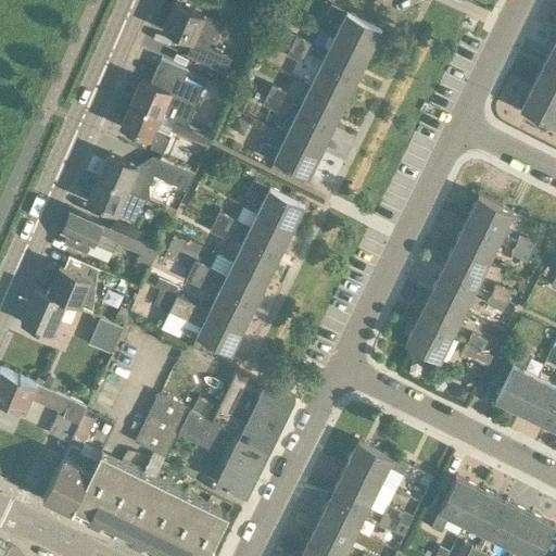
[(225,72),(231,58),(207,47),(219,21),(176,1),(163,28),(192,41),(186,54),(225,72)]
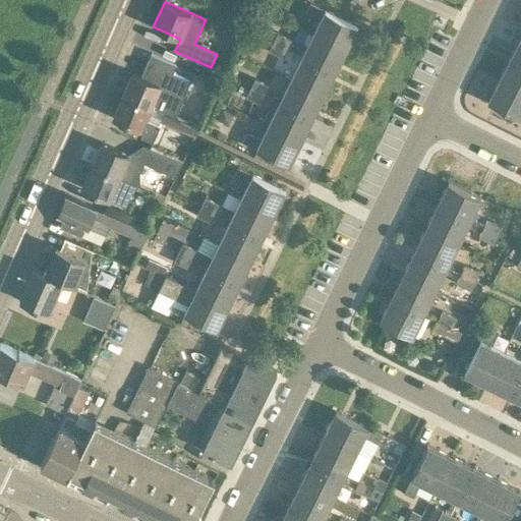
[(311,33),(345,50),(357,25),(309,2),(305,11),(319,18),(311,33)]
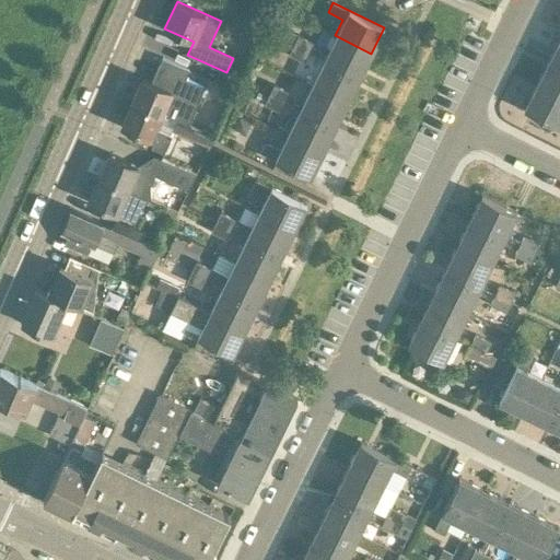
[(293,45),(308,53),(314,43),(299,35),(293,45)]
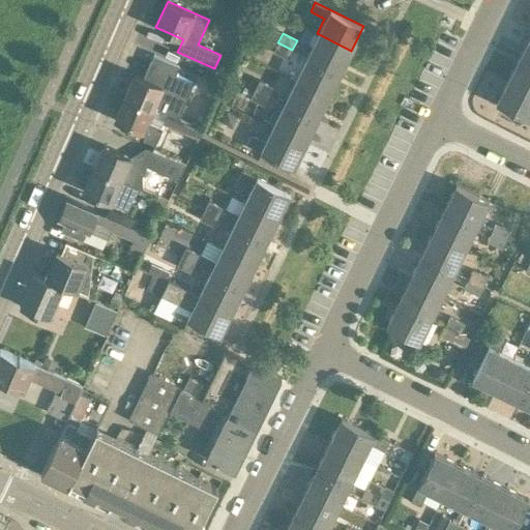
[(340,74),(351,51),(317,33),(305,57),(340,74)]
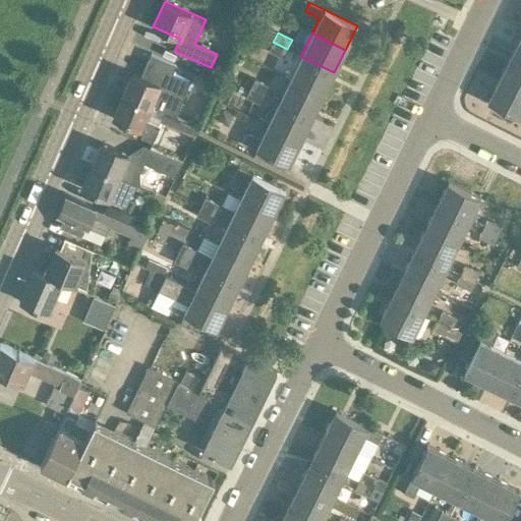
[(520,59),(520,34),(511,55),(520,59)]
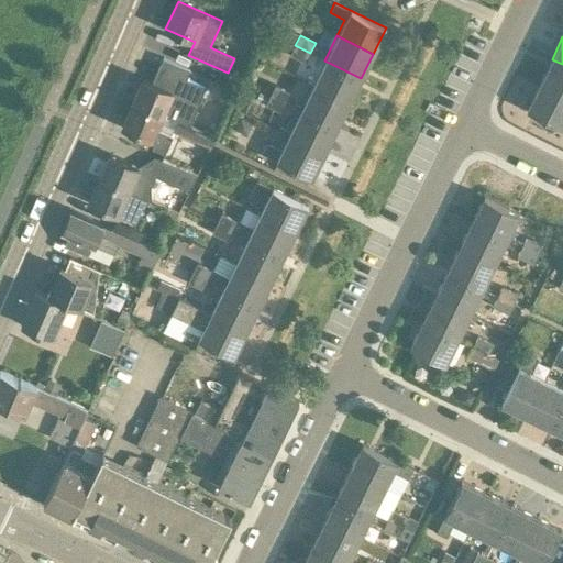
[(306,63),(310,53),(295,45),(289,54),(306,63)]
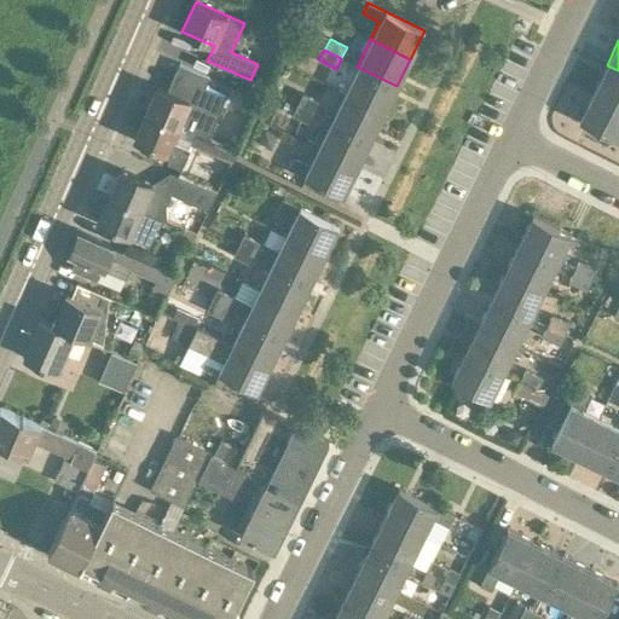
[(158,86),(146,114),(179,127),(203,137),(208,121),(218,114),(226,96),(207,87),(210,76),(181,63),(169,91),(158,86)]
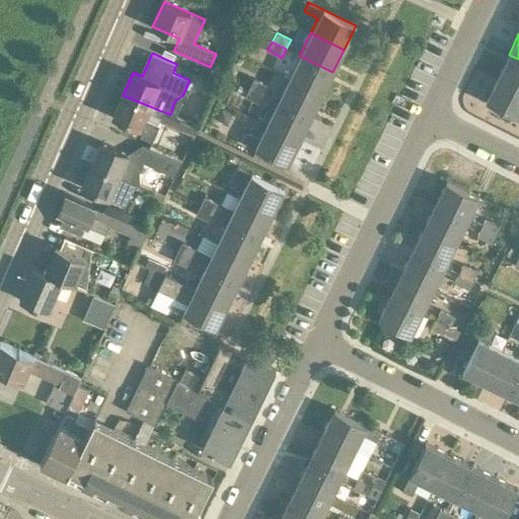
[(518,88),(518,59),(509,55),(497,77),(518,88)]
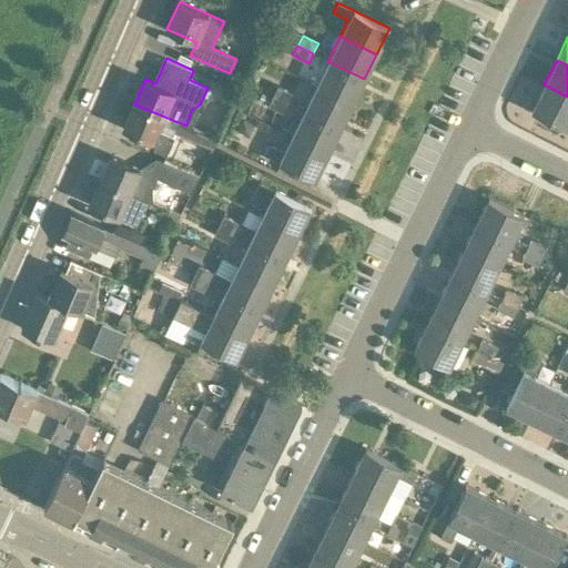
[(352,104),(364,79),(327,61),(315,85),(352,104)]
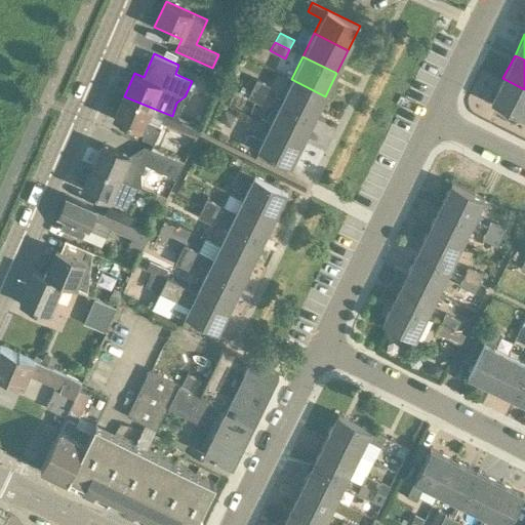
[(524,89),(502,78),(490,102),(524,119),(524,89)]
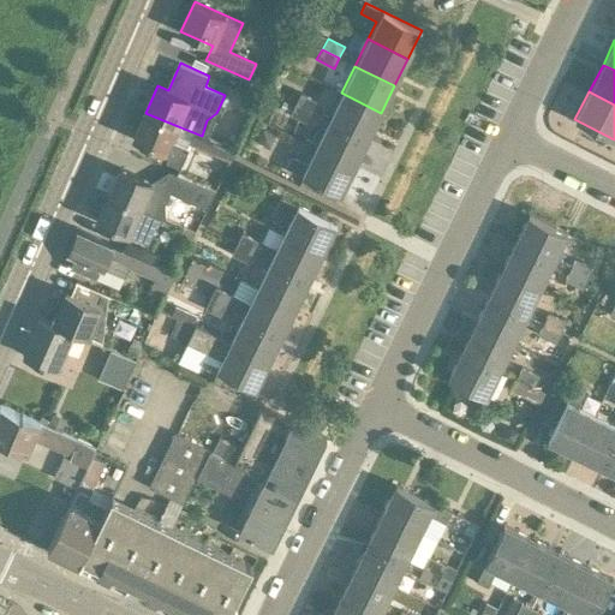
[(296,103),(312,112),(317,101),(302,93),(296,103)]
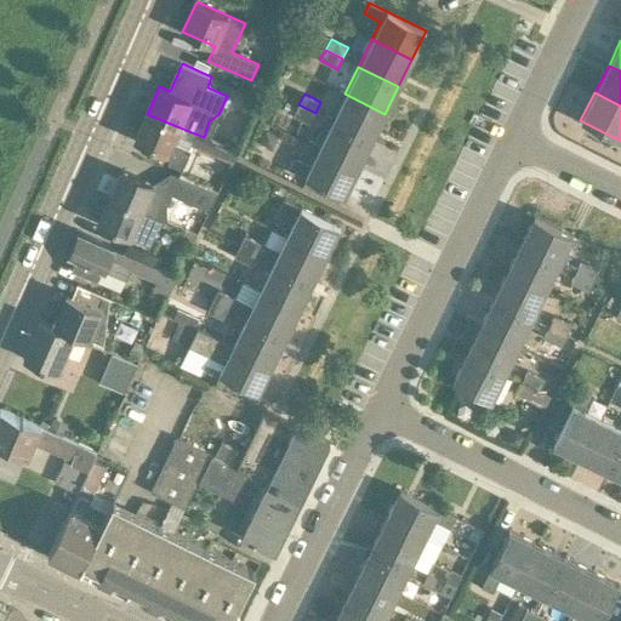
[(371,141),(385,114),(345,93),(331,121),(371,141)]
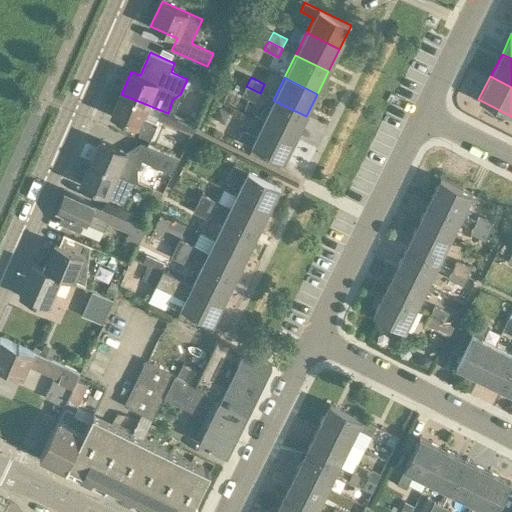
[(214,83),(204,79),(200,89),(211,93),(214,83)]
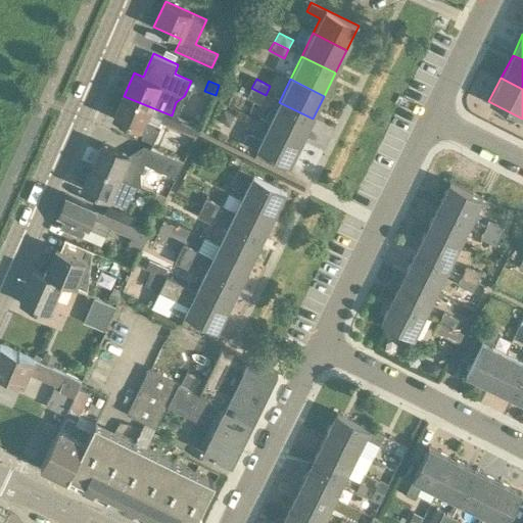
[(239,92),(247,96),(250,89),(242,85),(239,92)]
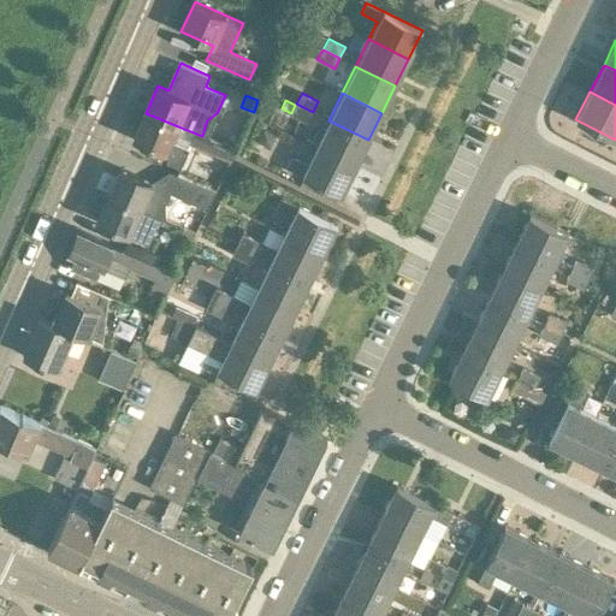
[(308,122),(313,112),(296,104),(291,114),(308,122)]
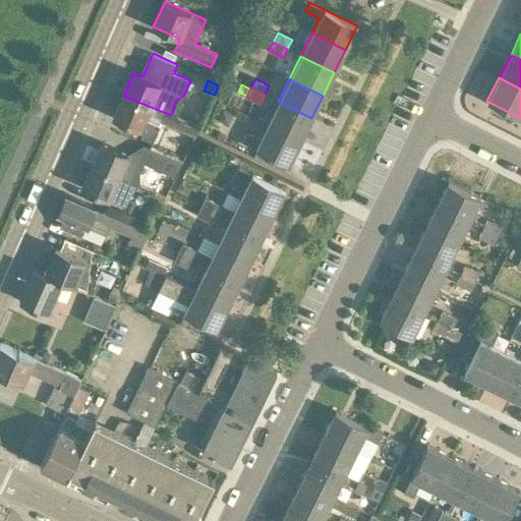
[(146,119),(151,107),(123,96),(114,117),(140,129),(141,128),(145,129),(140,137),(152,142),(160,126),(146,119)]
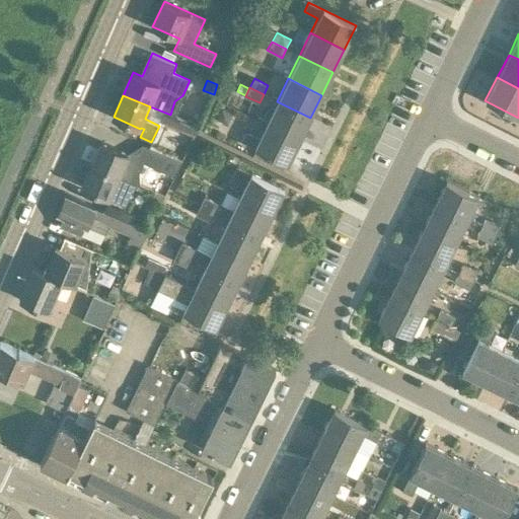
[(299,140),(310,118),(277,101),(266,124),(299,140)]
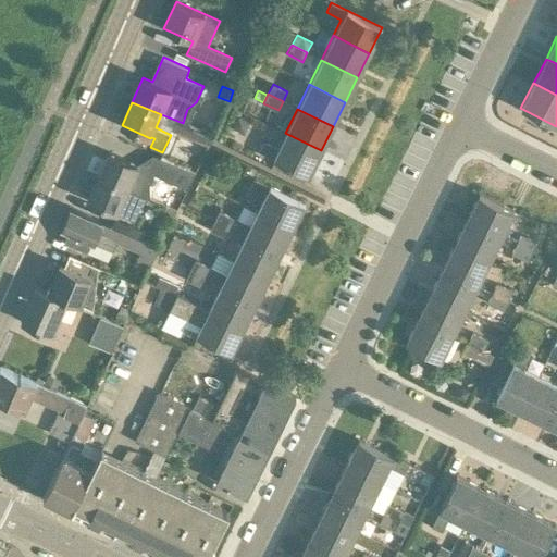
[(209,145),(212,137),(176,121),(172,130),(209,145)]
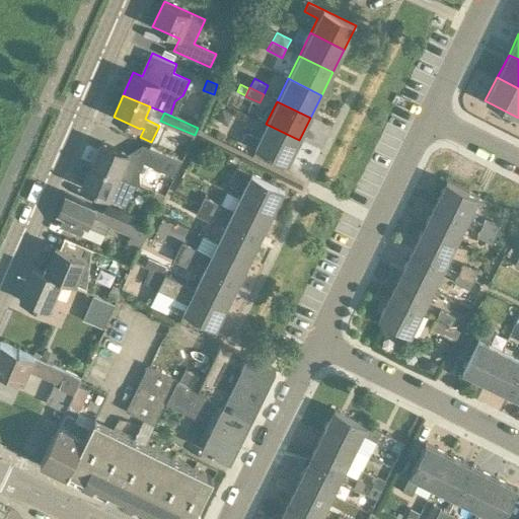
[(287,164),(299,140),(266,124),(258,138),(244,132),(240,141),(287,164)]
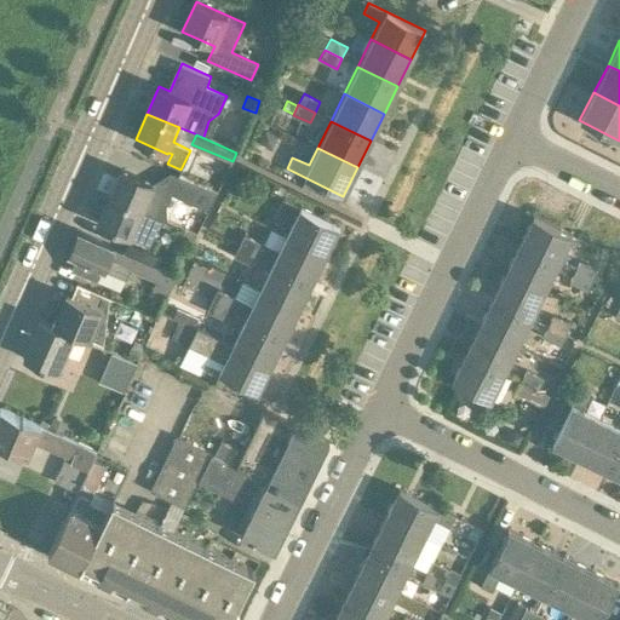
[(142,210),(160,218),(166,222),(167,219),(167,202),(171,195),(207,212),(217,193),(172,173),(154,183),(121,168),(110,195),(142,210)]
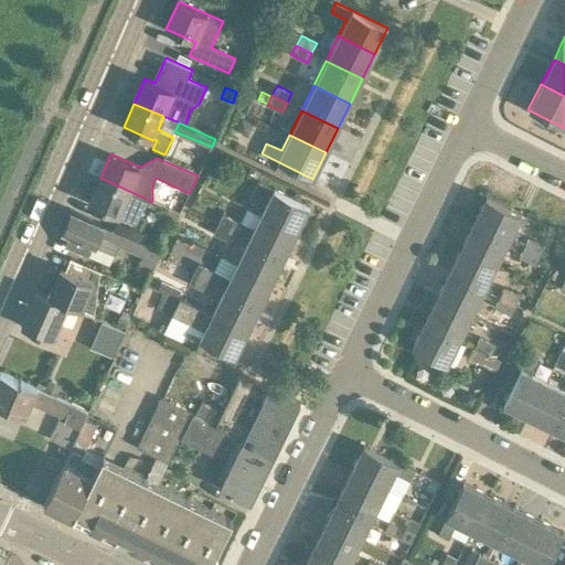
[(140,213),(146,199),(129,191),(100,178),(89,202),(136,223),(140,213)]
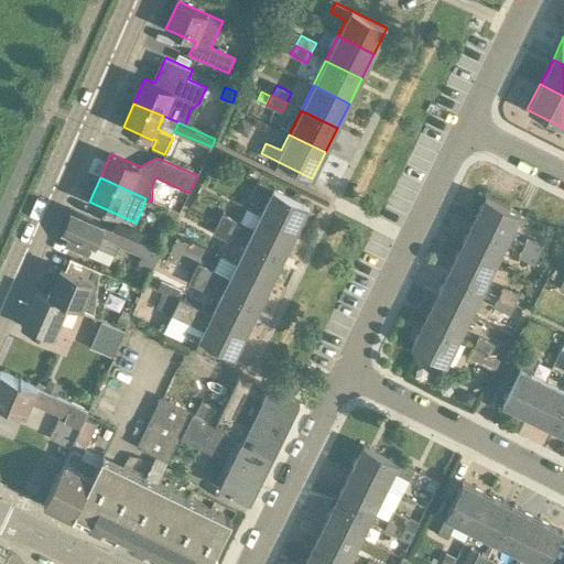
[(259,214),(295,232),(308,206),(257,181),(252,192),(267,199),(259,214)]
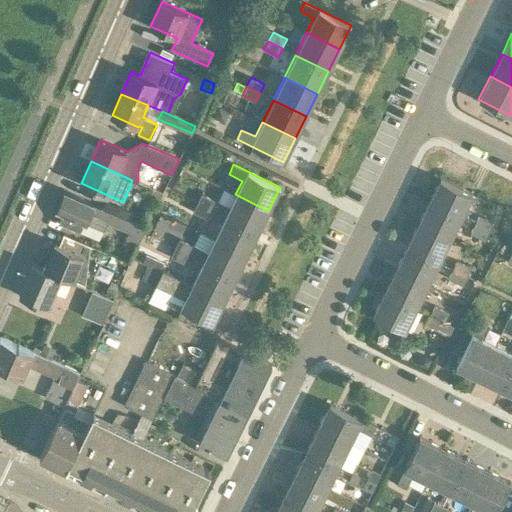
[(428,203),(460,218),(472,195),(440,179),(428,203)]
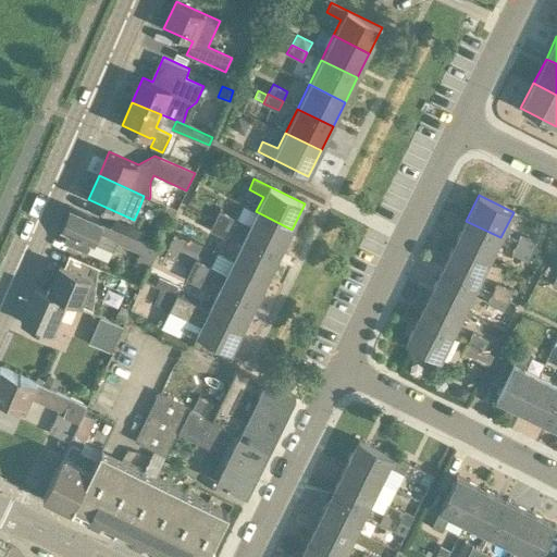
[(172,221),(177,210),(166,205),(161,217),(172,221)]
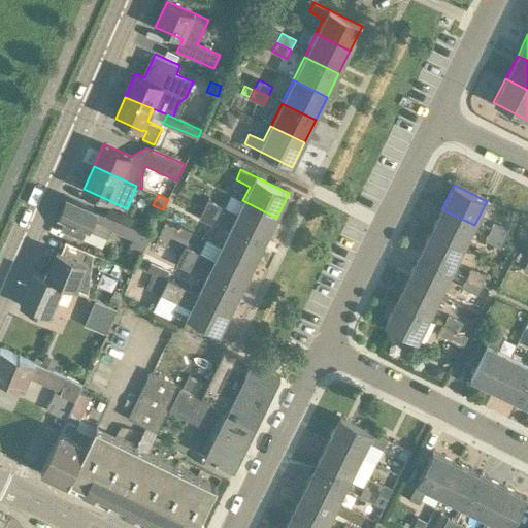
[(151,235),(104,215),(105,212),(67,196),(58,216),(66,219),(62,227),(81,235),(85,228),(107,238),(111,231),(133,240),(130,249),(134,251),(127,268),(134,271),(151,235)]
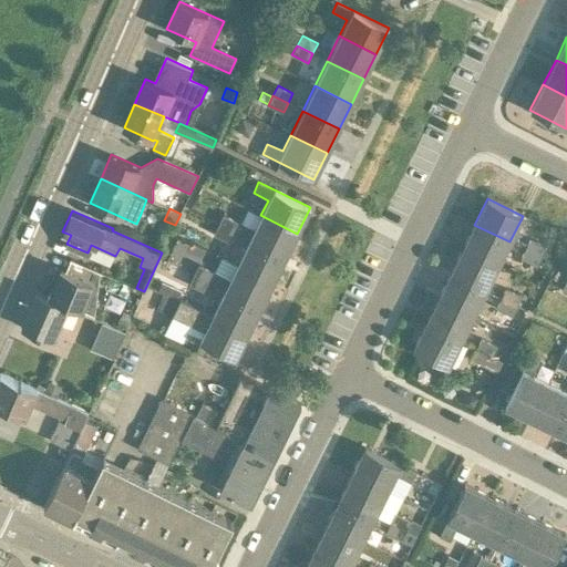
[(218,225),(234,233),(239,223),(223,215),(218,225)]
